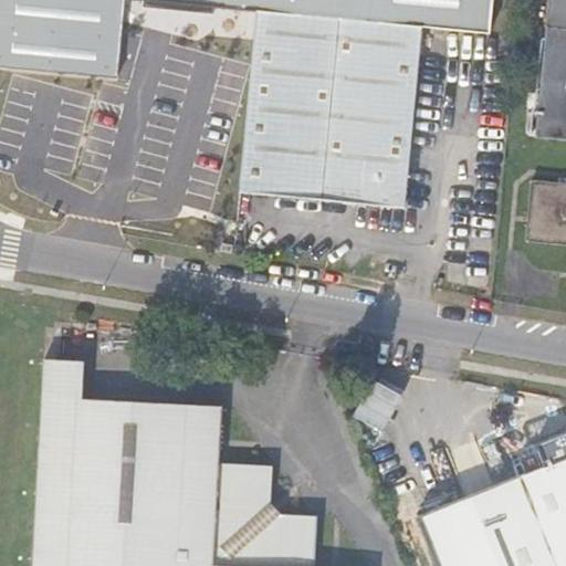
[(228,7),(228,0),(0,0),(0,66),(76,74),(88,75),(119,79),(123,43),(126,0),(153,0),(161,1),(228,7)]
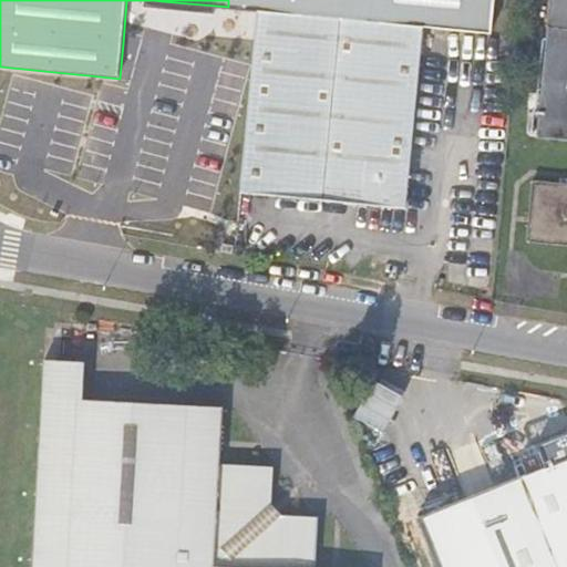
[(461,0),(228,0),(228,7),(227,10),(258,11),(240,193),(405,209),(422,27),(459,31),(461,0)]
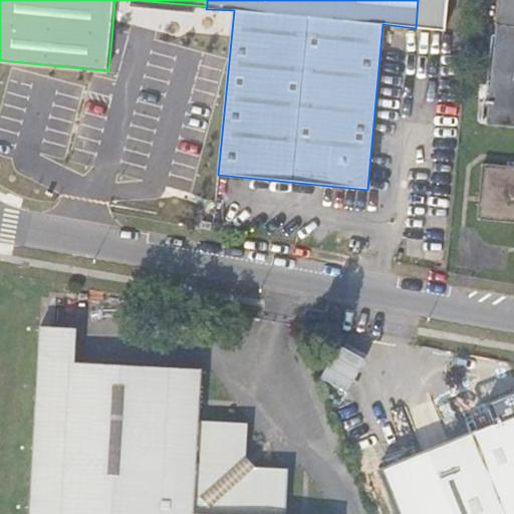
[(447,0),(418,0),(416,28),(445,31),(447,0)]
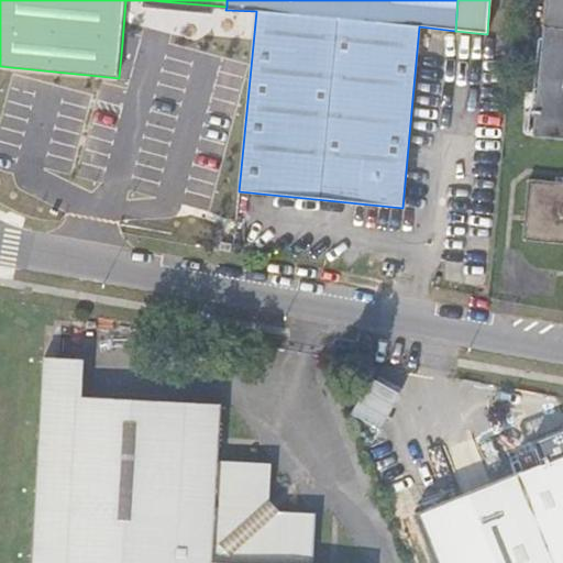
[(562,0),(545,0),(533,135),(562,138),(562,181),(529,179),(525,238),(562,241),(562,0)]
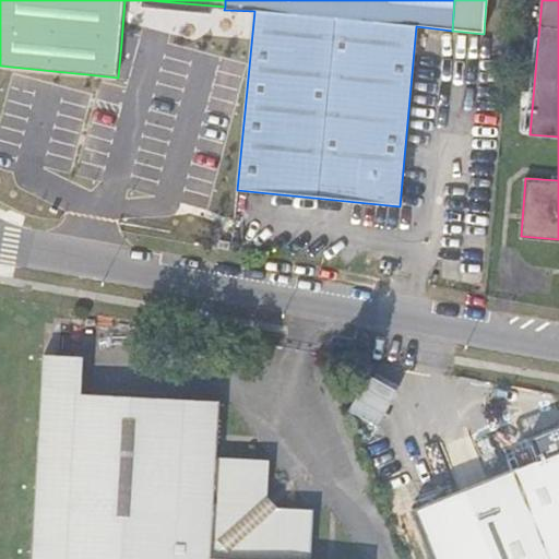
[(86,84),(87,74),(75,73),(74,83),(86,84)]
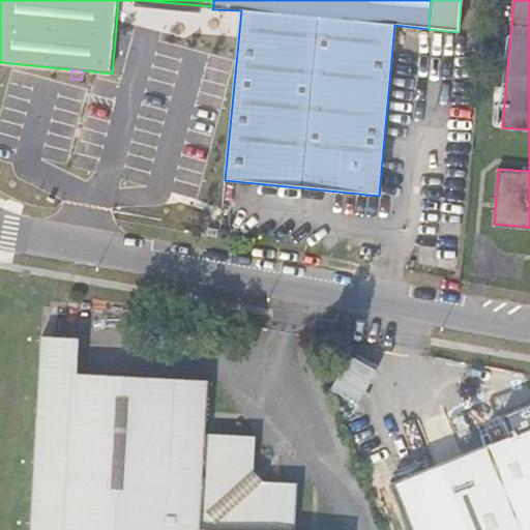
[(295,529),(297,481),(267,479),(252,466),(253,436),(203,433),(205,382),(75,374),(77,340),(39,337),(28,529),(295,529)]
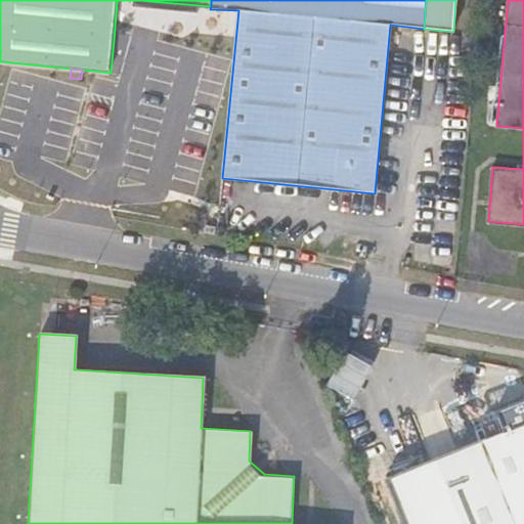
[(523,523),(523,423),(388,478),(406,523),(523,523)]
